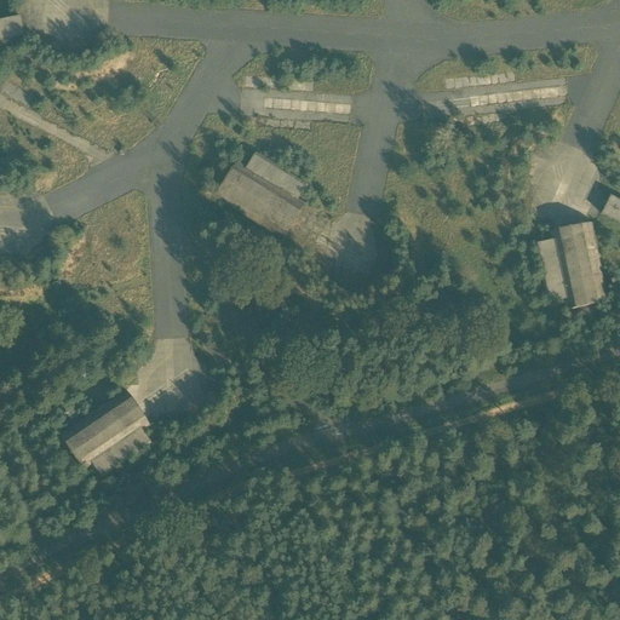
[(0,18),(0,40),(19,36),(16,16),(0,18)]
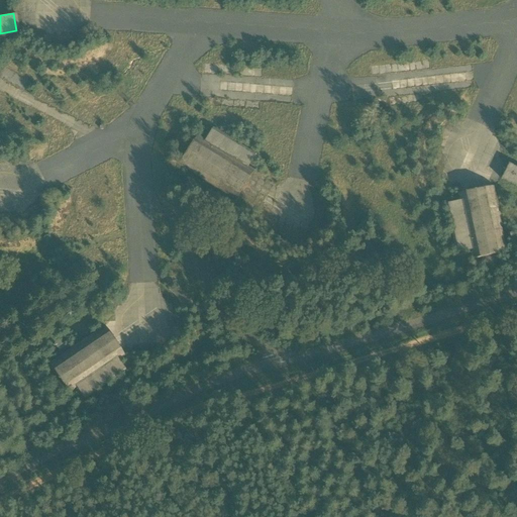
[(177,165),(235,199),(253,169),(249,167),(256,152),(210,125),(203,137),(195,133),(189,144),(183,140),(176,153),(182,157),(177,165)]
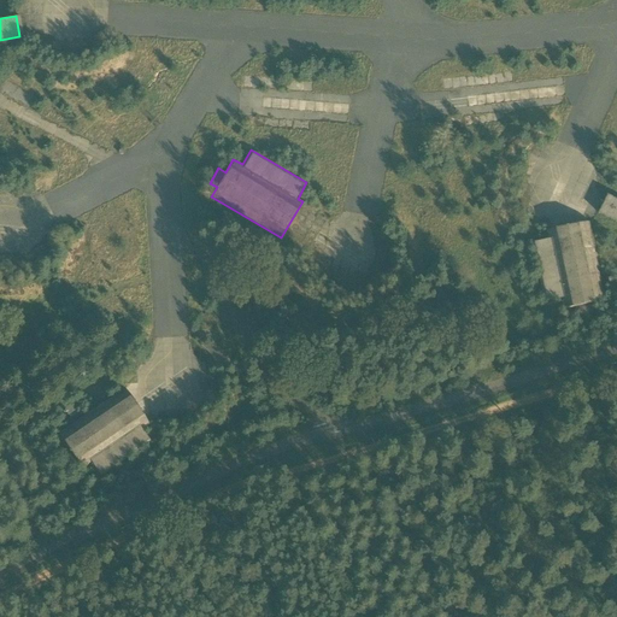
[(601,210),(616,217),(616,198),(609,194),(601,210)]
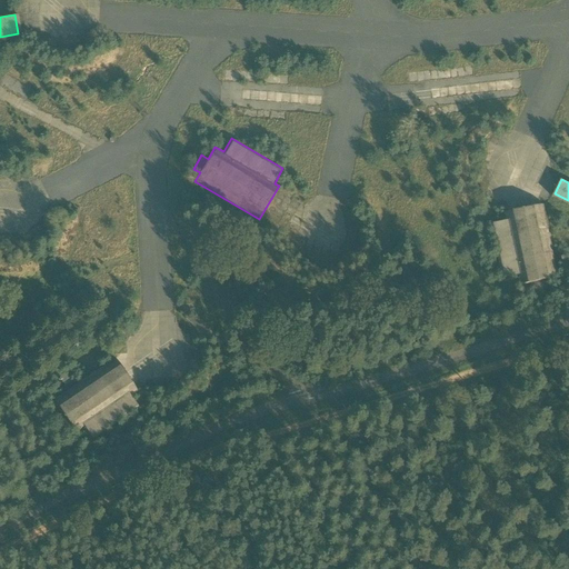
[(532,283),(533,291),(550,287),(548,280),(560,277),(543,203),(506,212),(507,219),(493,222),(506,276),(519,272),(521,286),(532,283)]
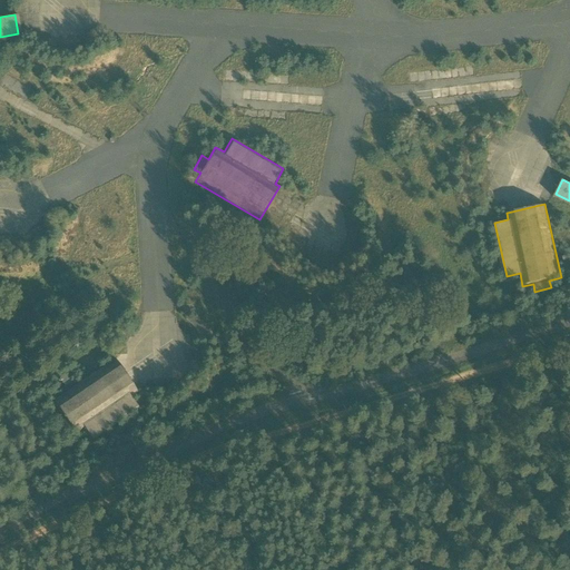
[(67,271),(69,282),(88,277),(86,266),(67,271)]
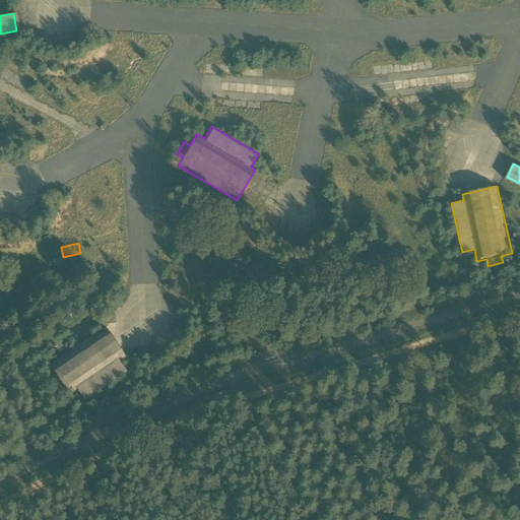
[(74,391),(81,401),(124,372),(117,363),(124,358),(104,328),(47,366),(54,376),(48,380),(55,391),(61,387),(67,396),(74,391)]
